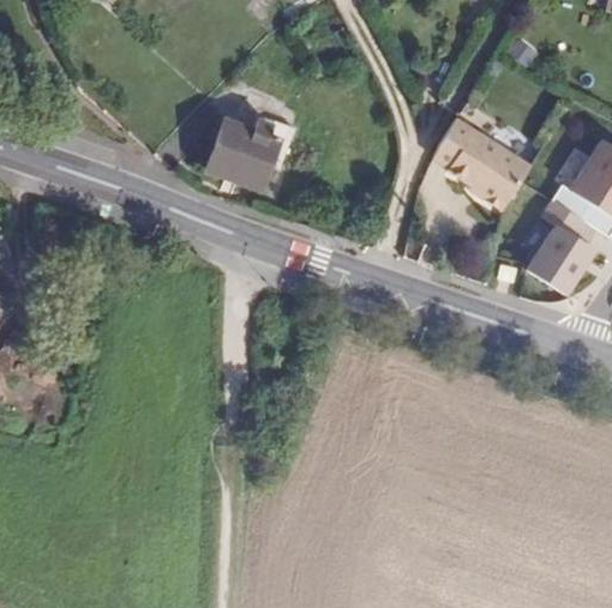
[(514,37),(510,56),(529,60),(533,41),(514,37)]
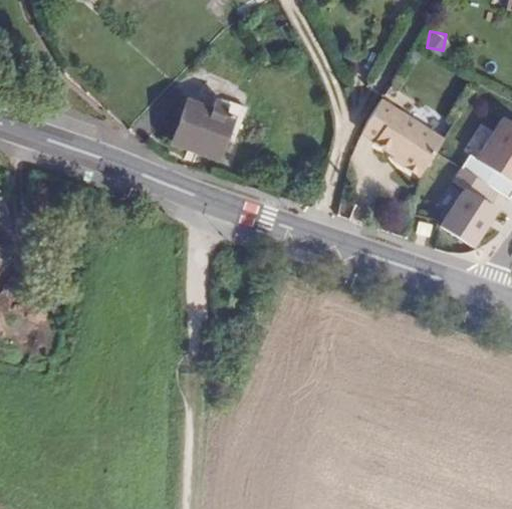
[(214,107),(188,98),(173,138),(220,154),(228,134),(237,137),(246,107),(217,97),(214,107)]
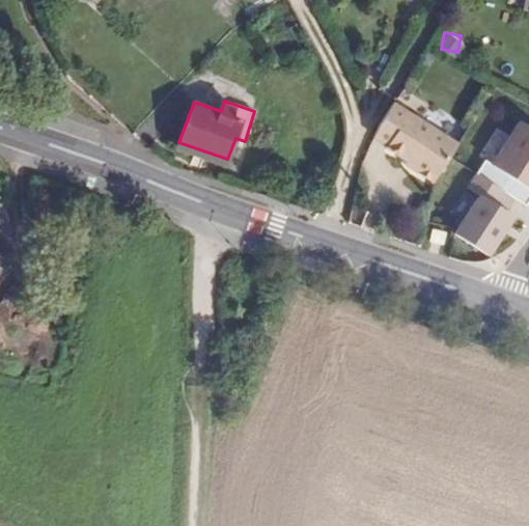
[(416,166),(434,178),(457,141),(394,101),(376,131),(390,140),(389,142),(410,157),(419,163),(416,166)]
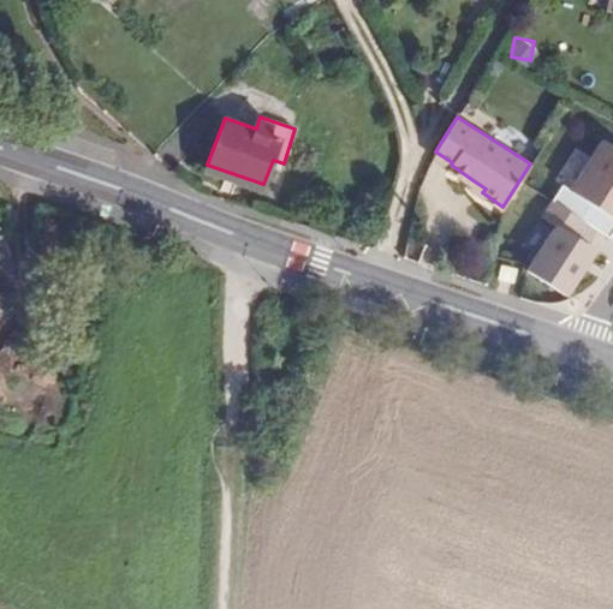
[(612,142),(602,136),(571,186),(563,181),(553,197),(587,219),(611,233),(612,231),(612,142)]
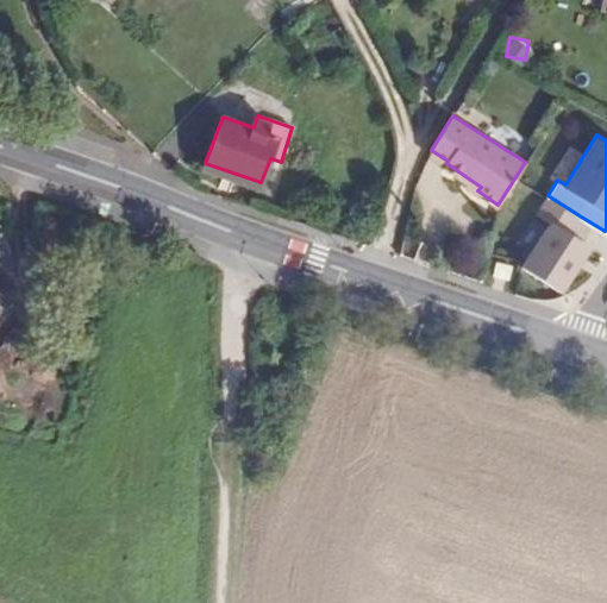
[(470,180),(467,183),(477,190),(481,187),(470,180)]
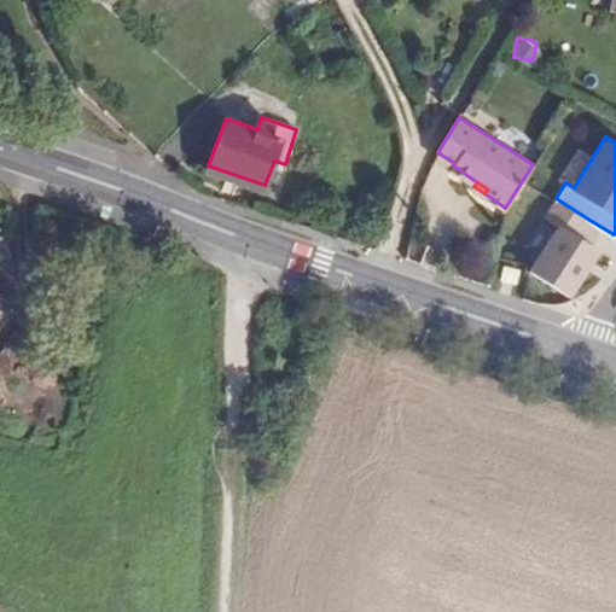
[(590,220),(556,198),(546,214),(559,222),(532,268),(570,293),(599,248),(580,234),(590,220)]
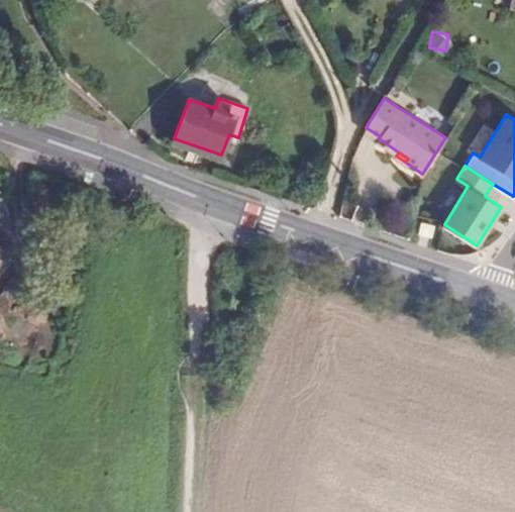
[(513,196),(493,184),(485,196),(501,207),(505,209),(513,196)]
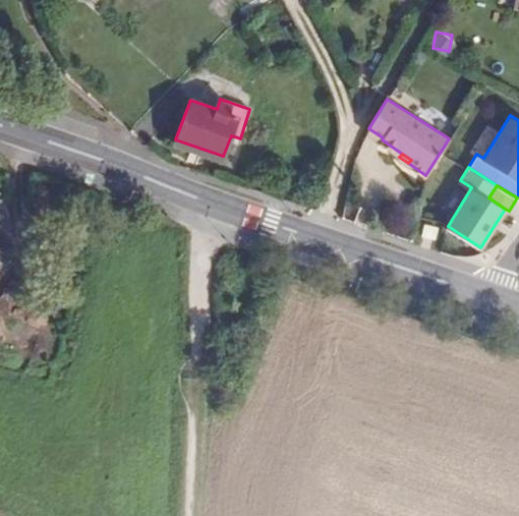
All buildings are outlined.
